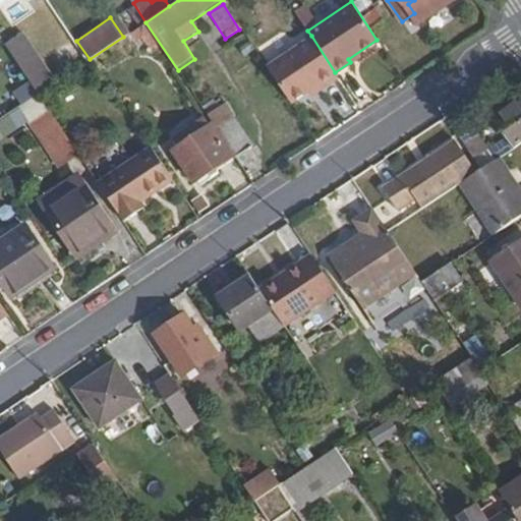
[(3,45),(34,95),(53,82),(22,33),(3,45)]
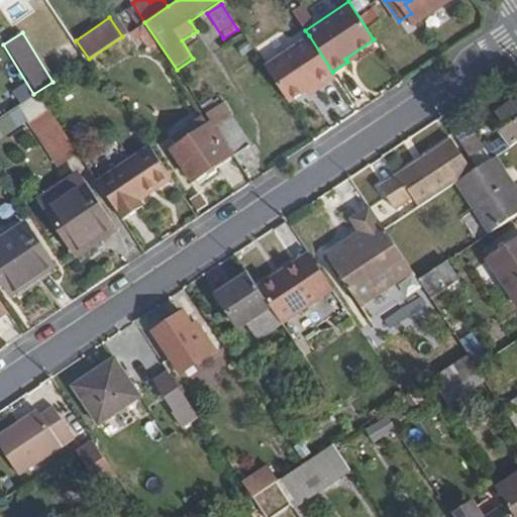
[(332,72),(309,35),(265,66),(289,102),(315,83),(319,88),(335,76),(332,72)]
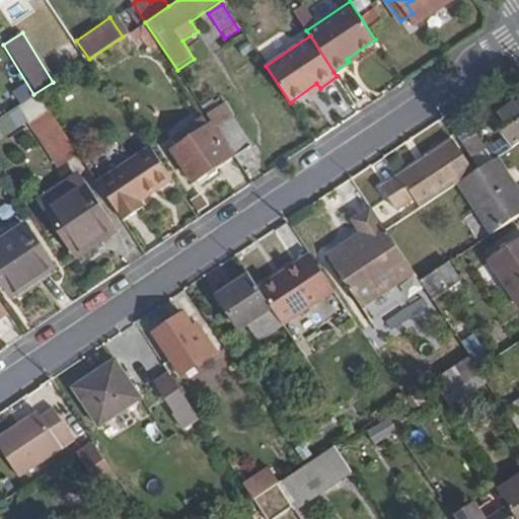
[(518,142),(518,94),(490,115),(511,148),(518,142)]
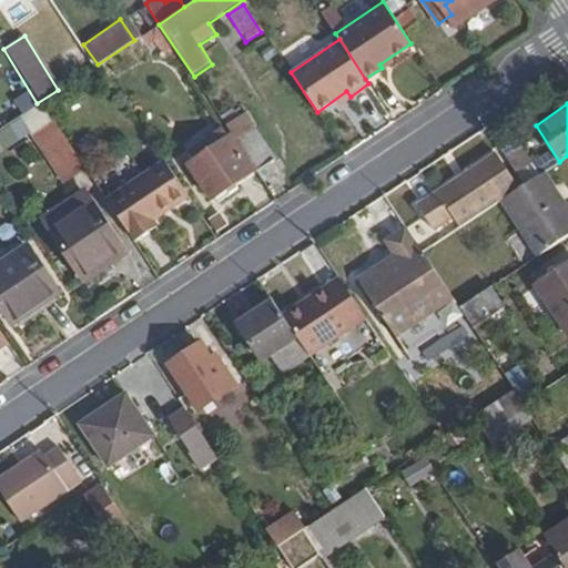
[(83,165),(51,117),(31,131),(62,180),(83,165)]
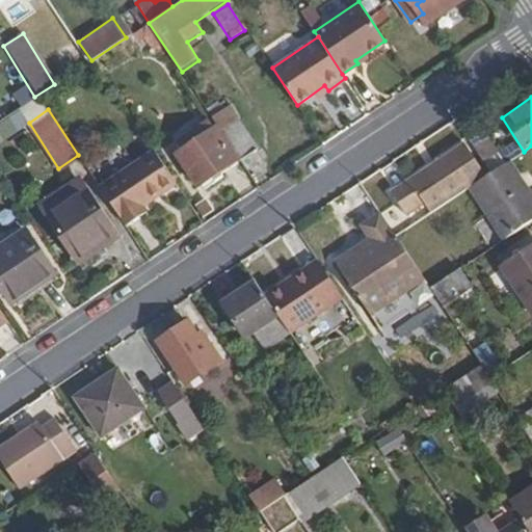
[(18,110),(0,121),(0,142),(27,127),(18,110)]
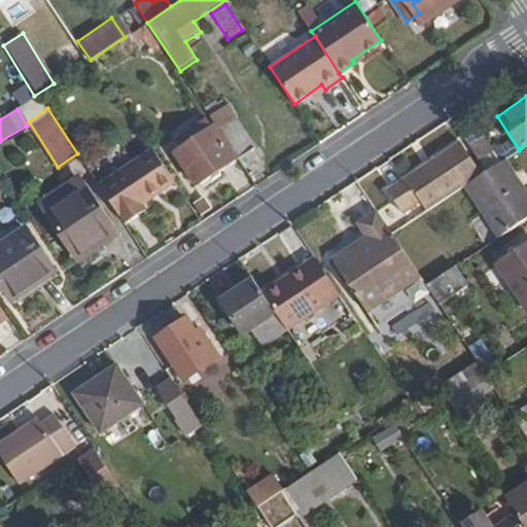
[(254,147),(235,117),(218,128),(239,159),(254,147)]
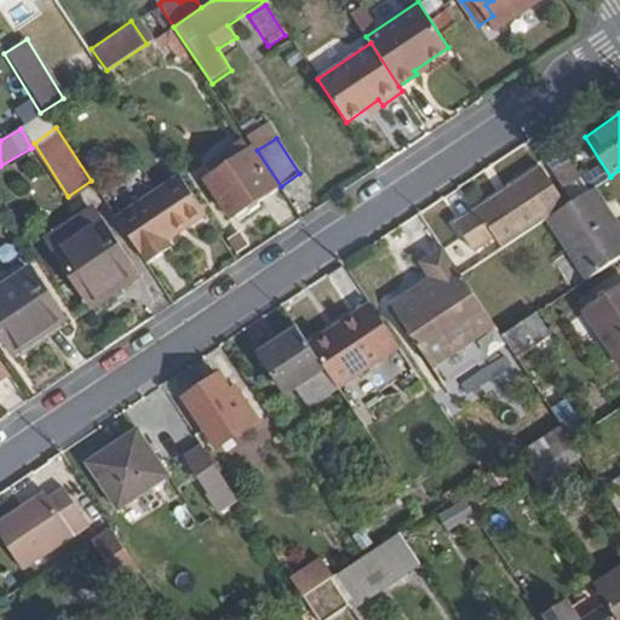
[(591,189),(563,147),(545,159),(573,201),(591,189)]
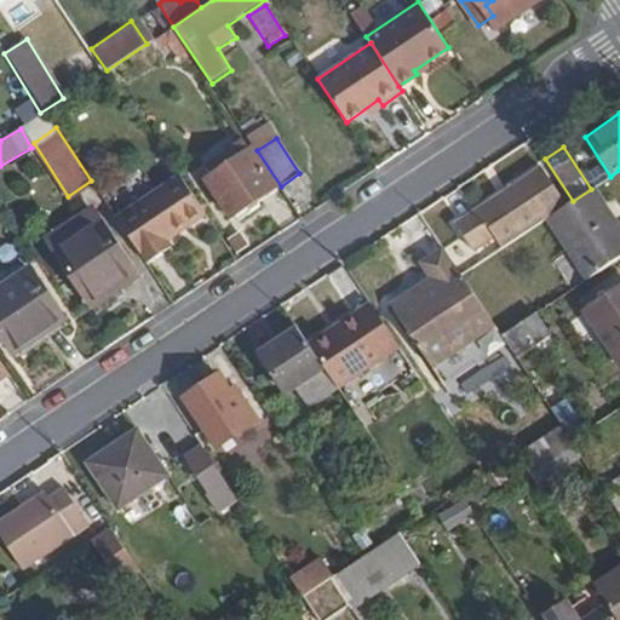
[(260,205),(279,191),(252,151),(208,181),(233,219),(258,201),(260,205)]
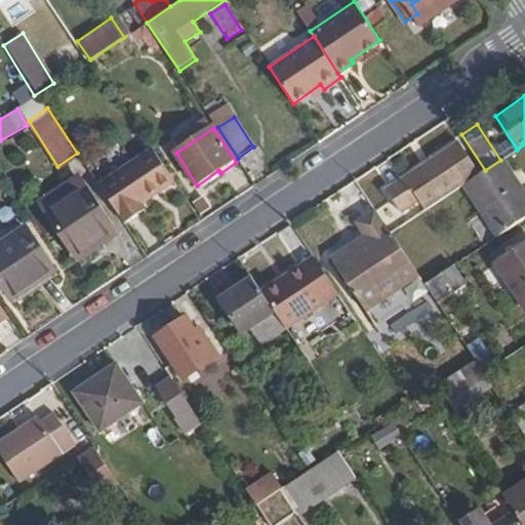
[(462,186),(480,174),(456,139),(386,188),(401,211),(419,199),(427,209),(462,186)]
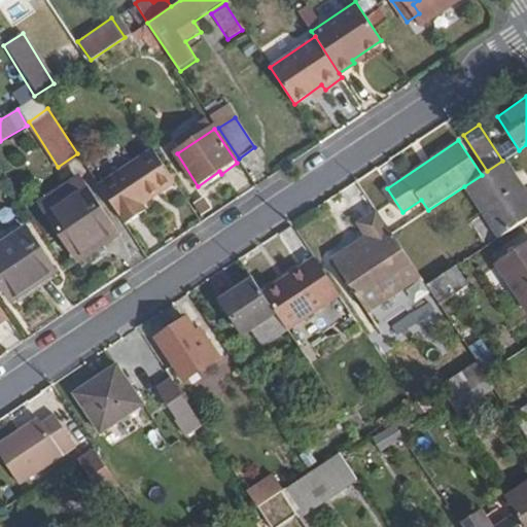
[(142,202),(175,180),(152,146),(98,183),(124,222),(146,208),(142,202)]
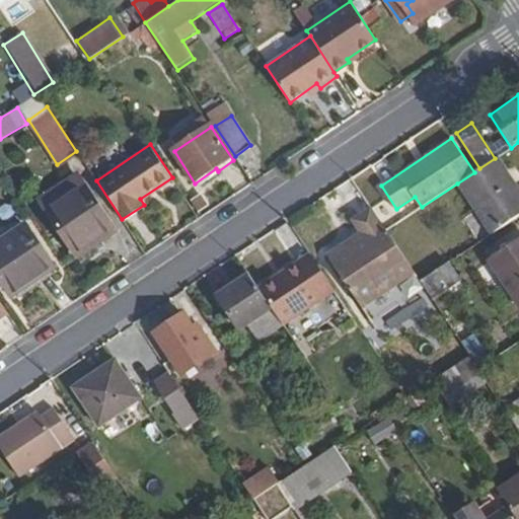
[(518,195),(518,196),(505,175),(507,173),(496,157),(495,158),(479,168),(474,172),(457,183),(492,235),(518,217),(518,195)]
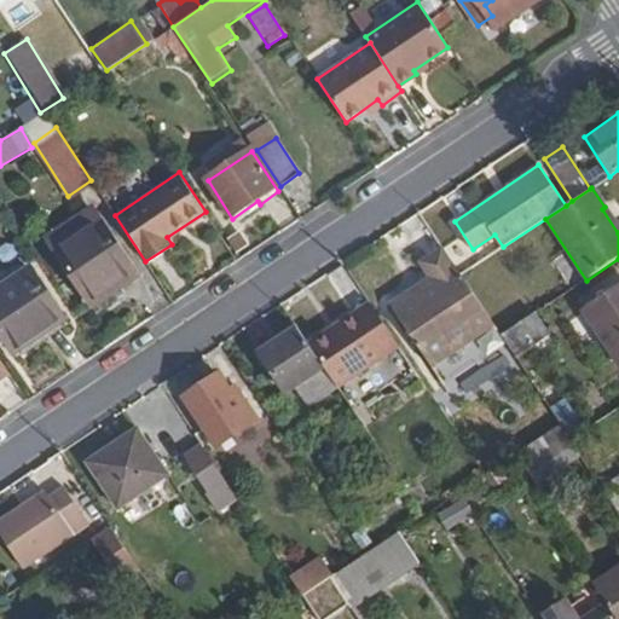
[(138,273),(100,220),(57,249),(88,298),(117,278),(121,284),(138,273)]
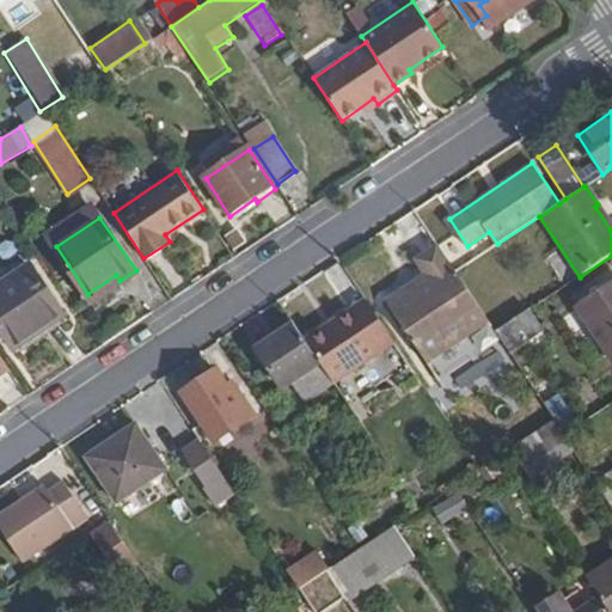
[(487,318),(436,243),(411,258),(422,274),(385,300),(426,359),(487,318)]
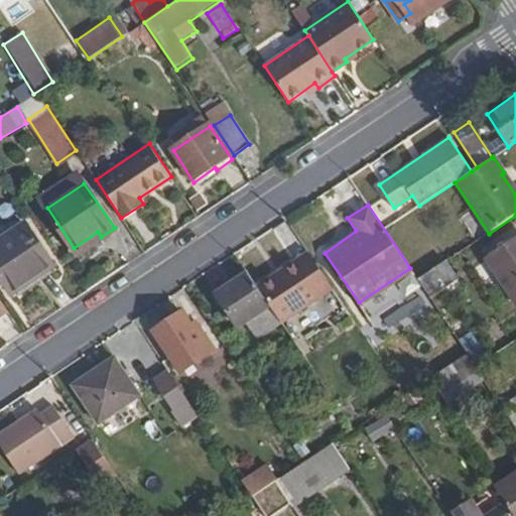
[(52,263),(24,223),(0,240),(0,276),(10,292),(52,263)]
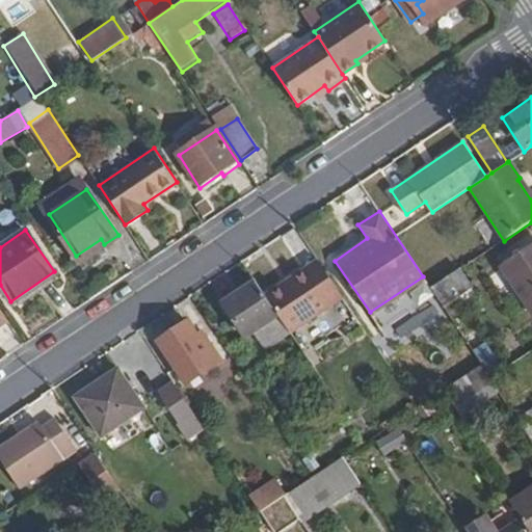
[(531,247),(503,267),(531,311),(531,247)]
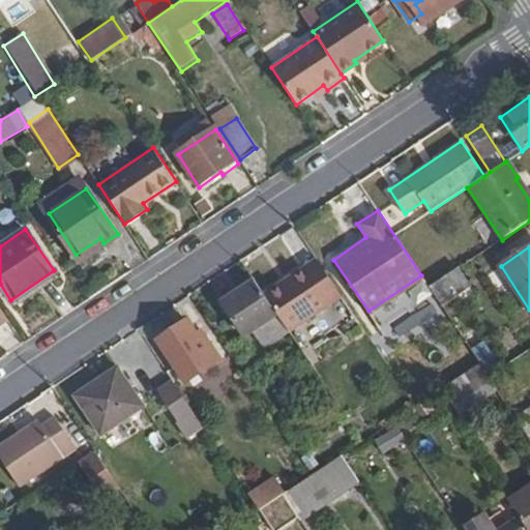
[(288,332),(341,299),(316,261),(263,295),(276,315),(288,332)]
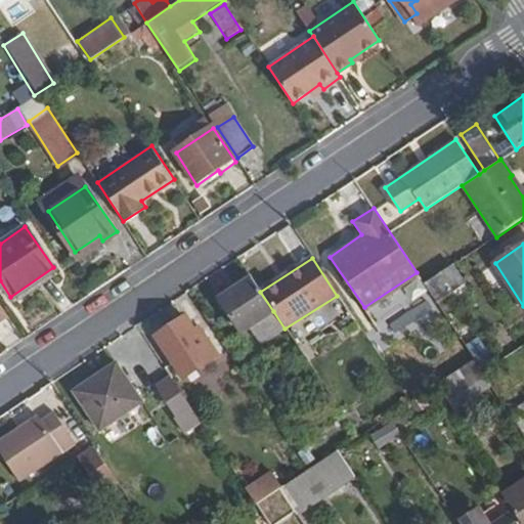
[(464,285),(451,267),(425,285),(437,303),(464,285)]
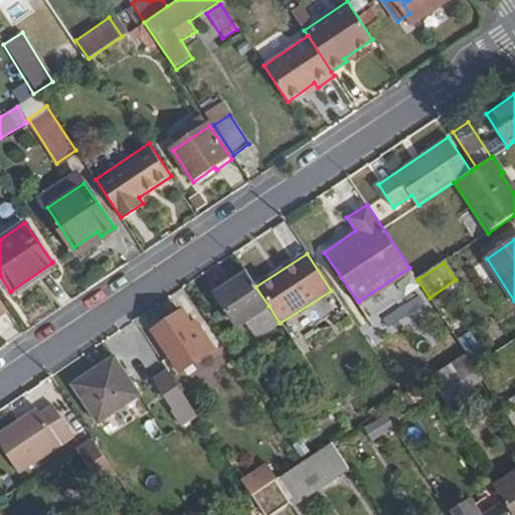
[(255,287),(247,275),(216,296),(236,327),(243,322),(244,323),(269,306),(255,287)]
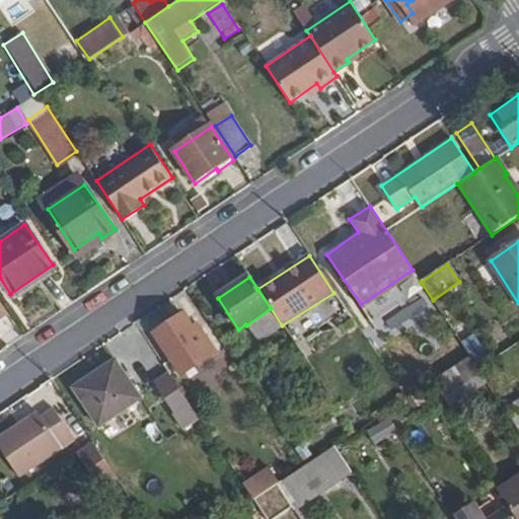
[(386,317),(391,327),(427,308),(421,298),(386,317)]
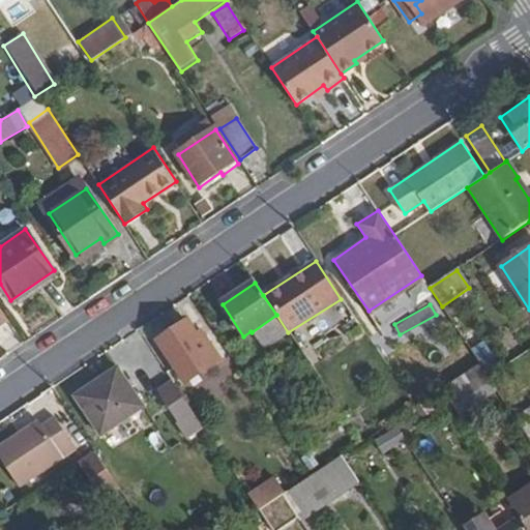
[(471,326),(461,311),(449,318),(461,334),(471,326)]
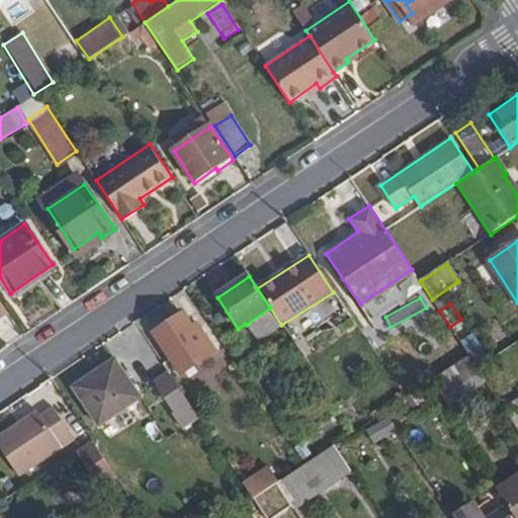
[(256,342),(281,325),(270,308),(246,325),(256,342)]
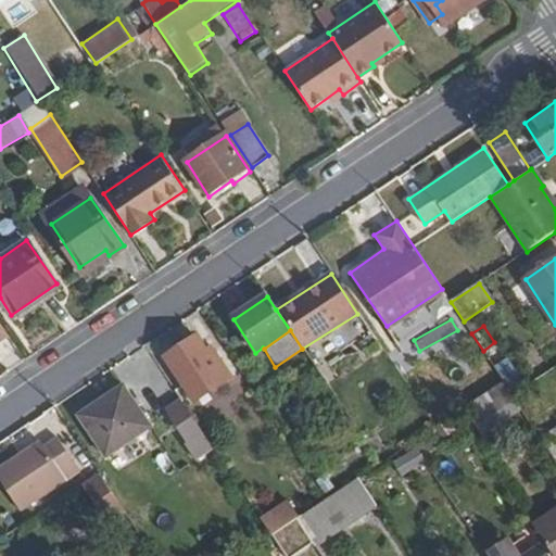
[(231,376),(216,352),(210,356),(196,337),(166,357),(186,384),(175,393),(179,400),(190,392),(197,401),(231,376)]
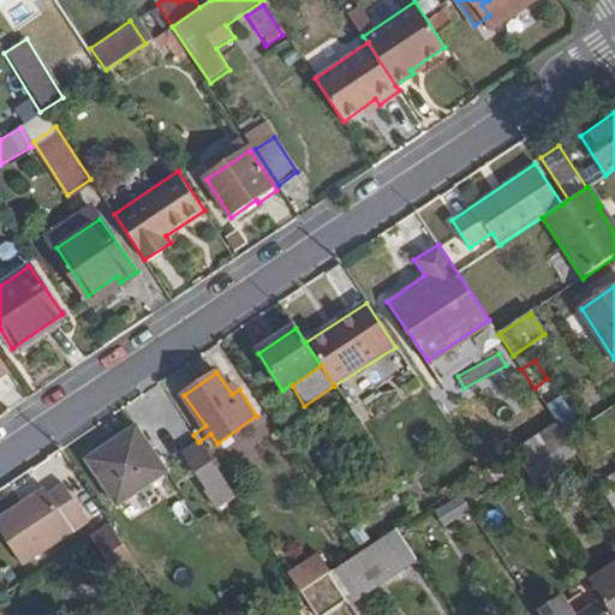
[(535,483),(578,453),(557,423),(513,453),(535,483)]
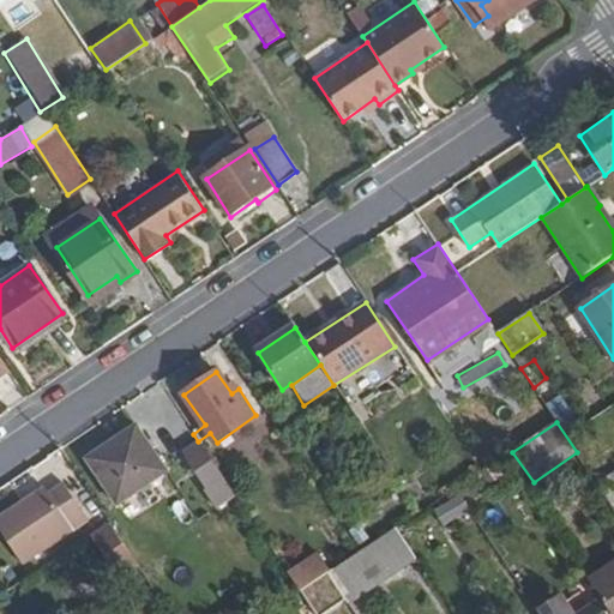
[(164,469),(134,426),(84,458),(114,504),(164,469)]
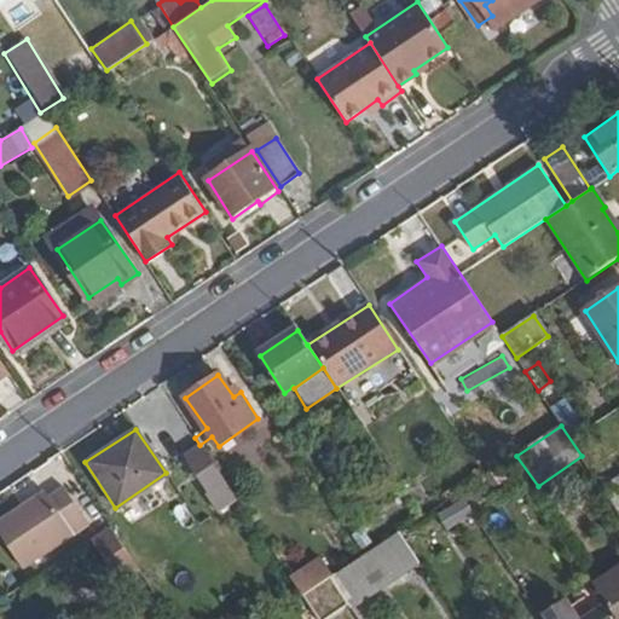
[(224,482),(200,445),(183,457),(207,493),(224,482)]
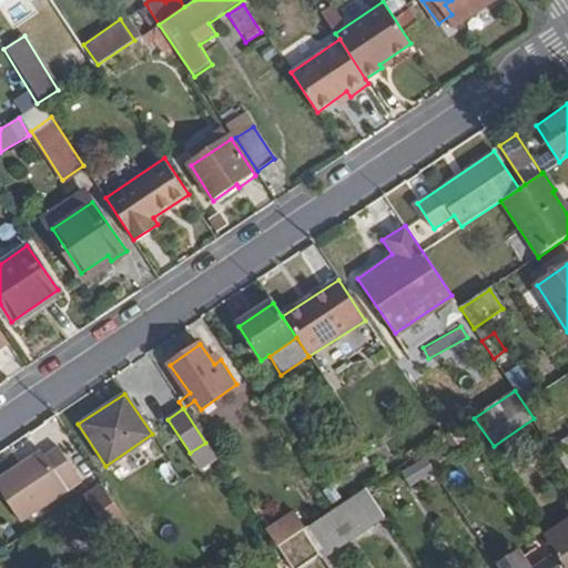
[(567,435),(558,440),(567,459),(567,435)]
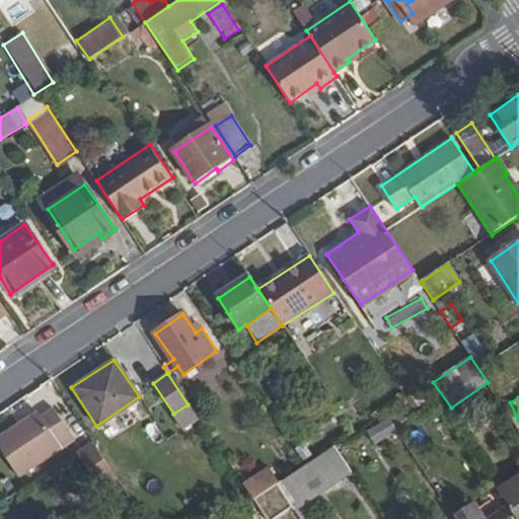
[(73,440),(52,409),(41,418),(21,430),(18,425),(0,437),(0,448),(18,475),(73,440)]
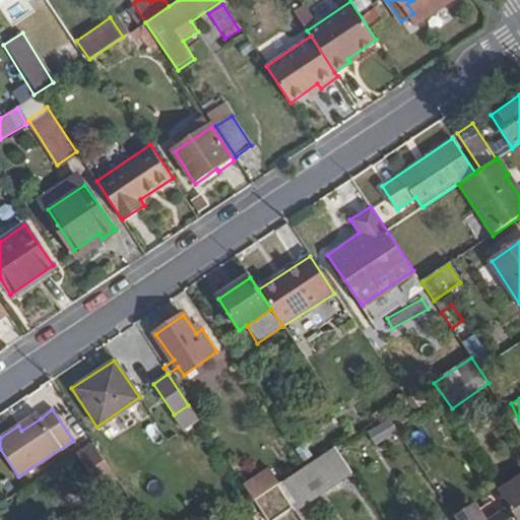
[(380,447),(399,433),(392,421),(372,436),(380,447)]
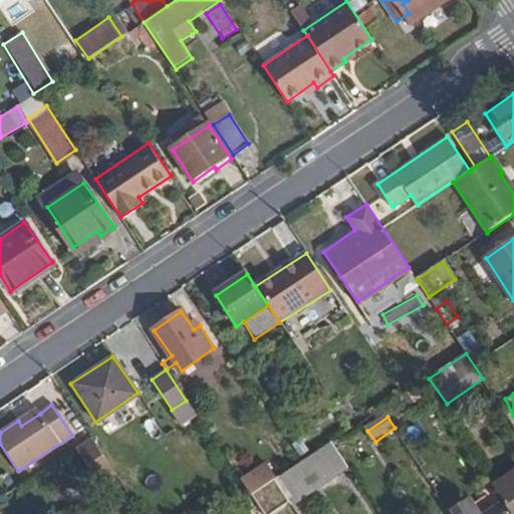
[(114,473),(91,438),(75,448),(99,483),(114,473)]
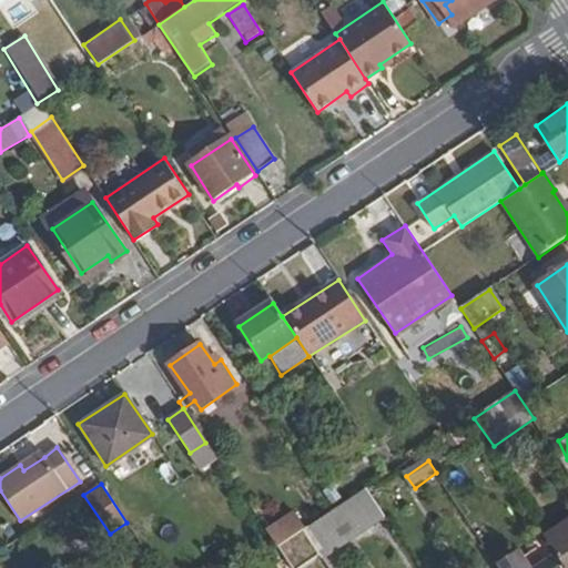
[(324,563),(388,520),(369,492),(305,534),(324,563)]
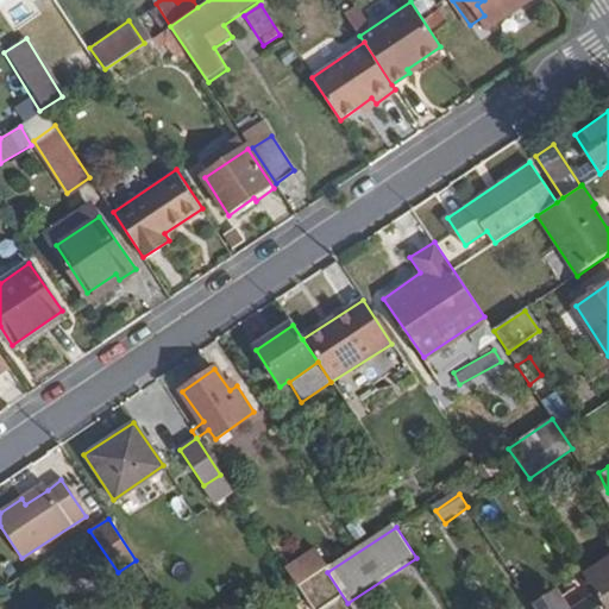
[(328,569),(316,552),(287,573),(297,589),(328,569)]
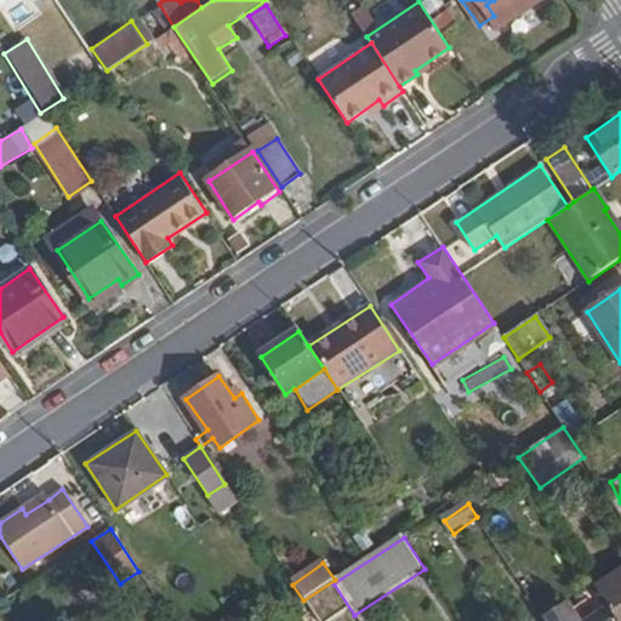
[(620,620),(620,569),(596,586),(608,605),(619,620),(620,620)]
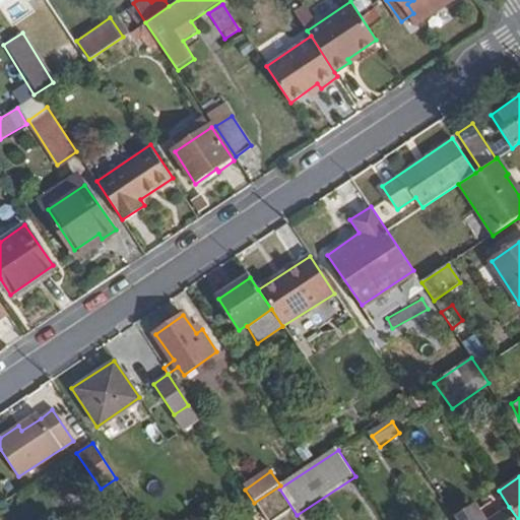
[(518,519),(509,507),(489,519),(477,503),(456,517),(458,519),(518,519)]
